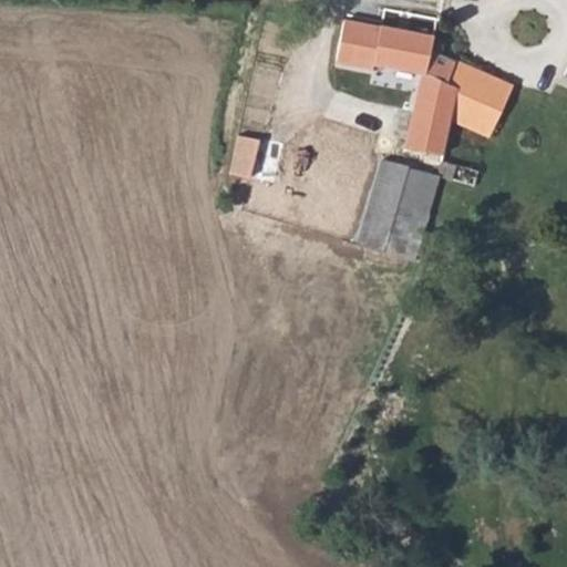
[(371,63),(420,71),(424,72),(430,49),(436,17),(403,9),(399,28),(379,24),(371,63)]
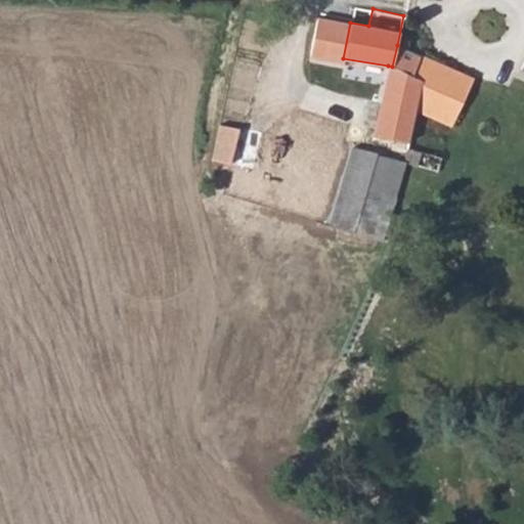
[(472,78),(397,45),(392,67),(424,81),(417,112),(450,126),(472,78)]
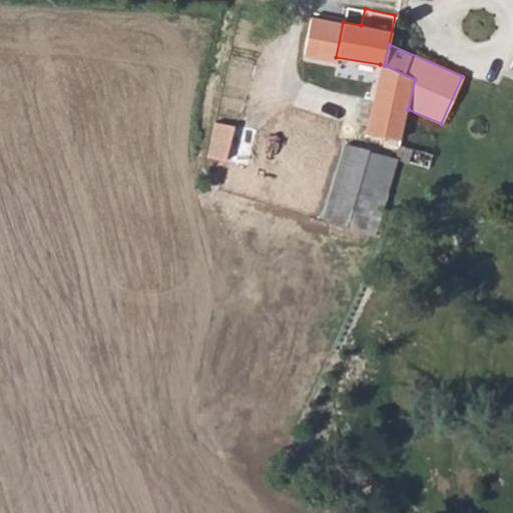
[(365,131),(400,140),(402,134),(408,109),(415,79),(384,65),(380,64),(365,131)]
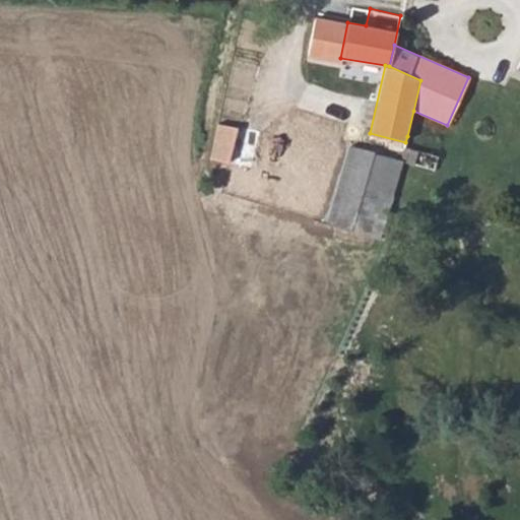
[(266,206),(317,220),(344,123),(295,108),(266,206)]
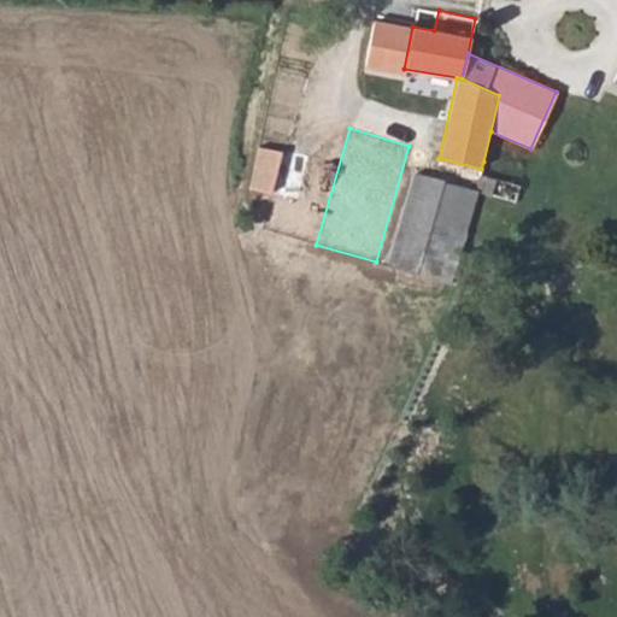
[(276,150),(256,145),(247,189),(265,194),(276,150)]
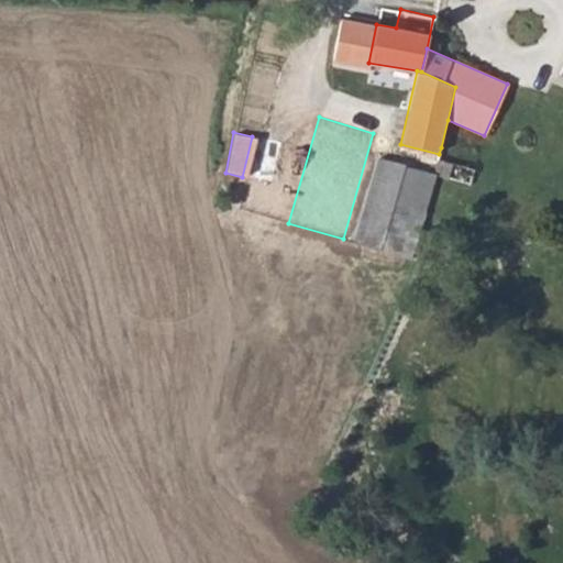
[(234,217),(271,225),(289,145),(252,136),(242,177),(234,217)]
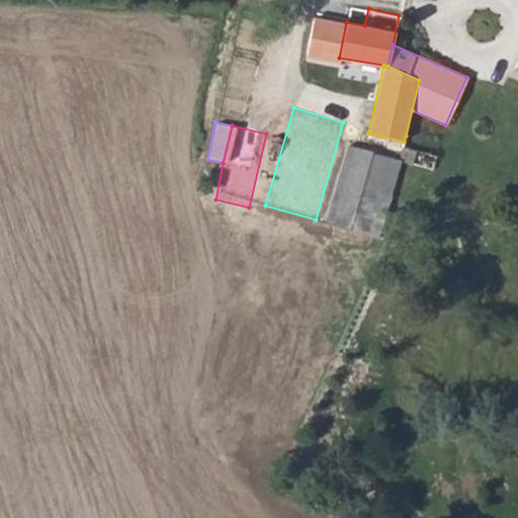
[(403,148),(422,153),(425,141),(406,136),(404,142),(403,148)]
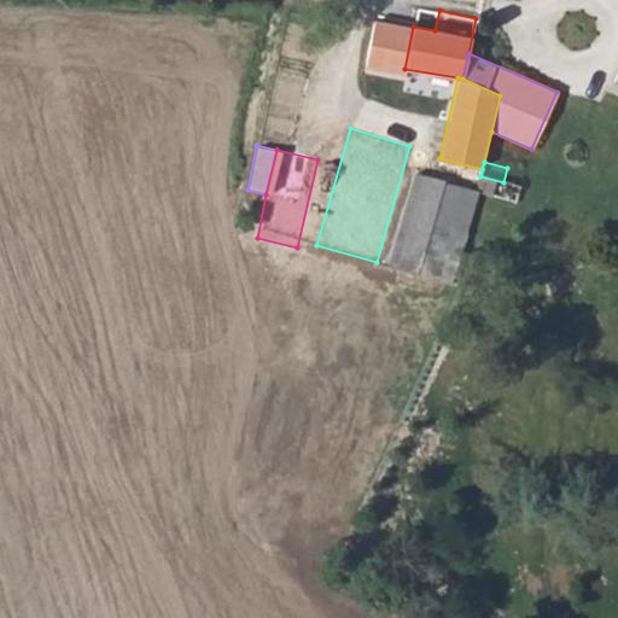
[(389,268),(415,274),(443,182),(414,175),(389,268)]
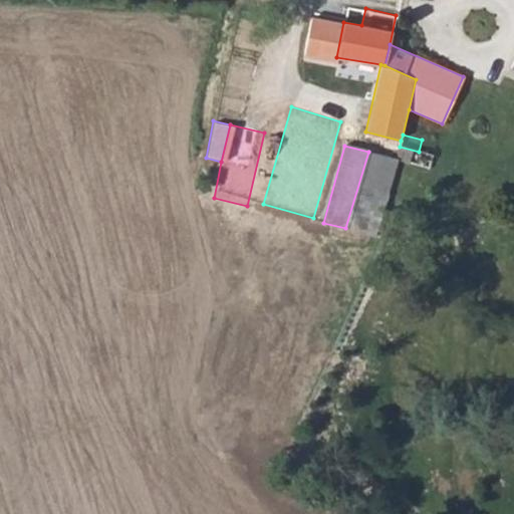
[(431,154),(419,152),(400,147),(397,160),(428,168),(431,154)]
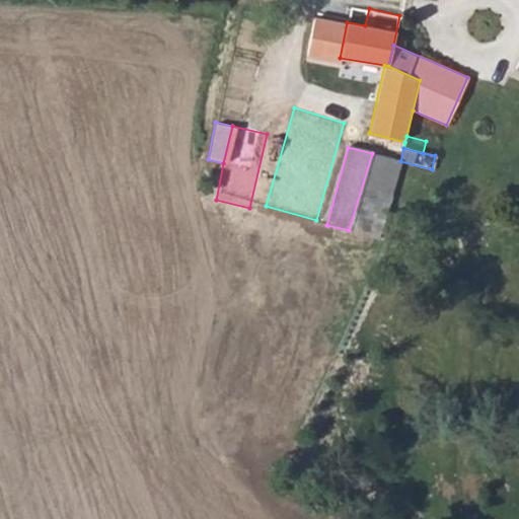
[(377,238),(400,161),(372,153),(349,230),(377,238)]
